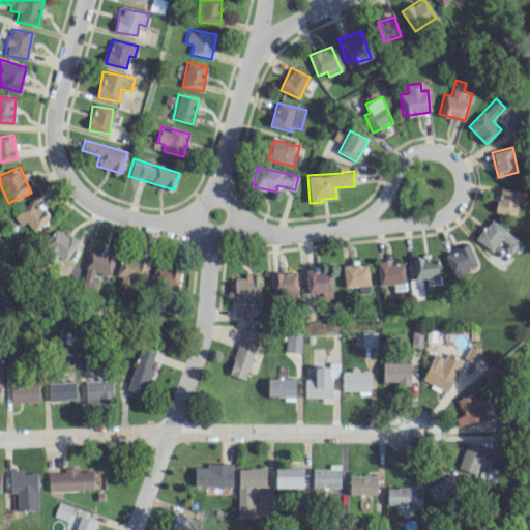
[(521,190),(498,187),(496,212),(518,214),(521,190)]
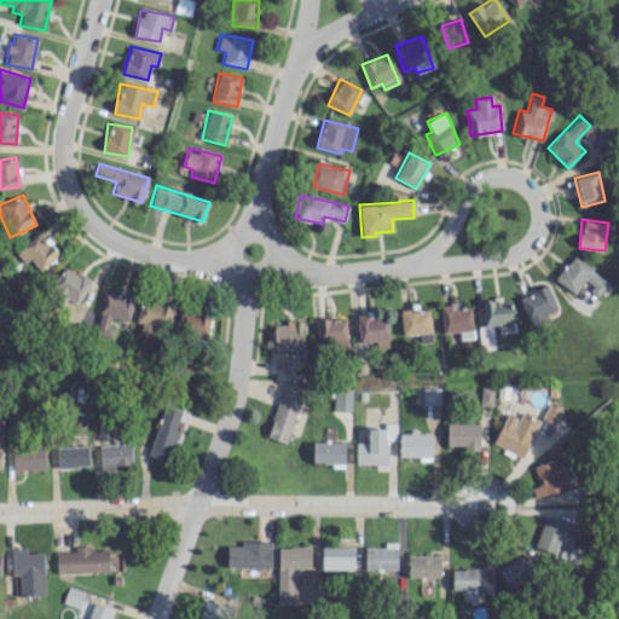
[(24,262),(29,259),(39,270),(57,256),(39,233),(15,252),(24,262)]
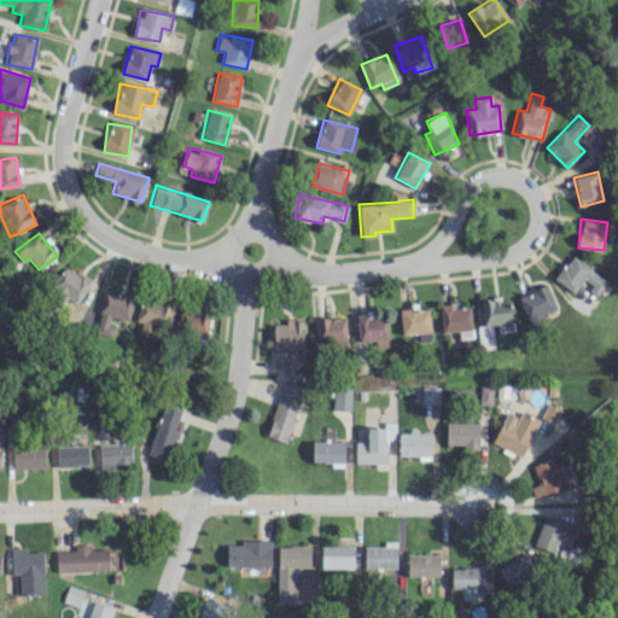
[(555,281),(575,293),(582,283),(601,293),(610,278),(571,255),(555,281)]
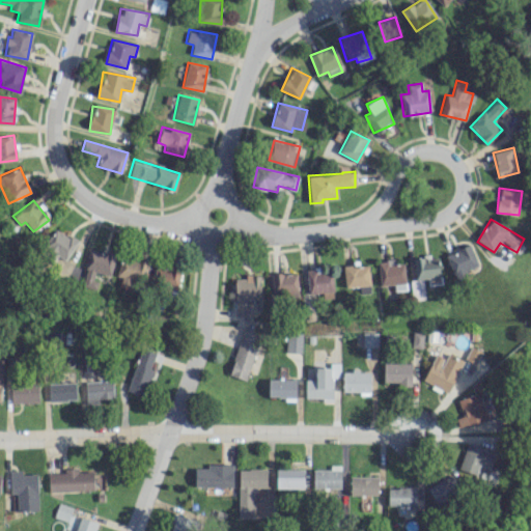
[(66,260),(78,241),(55,228),(45,248),(66,260)]
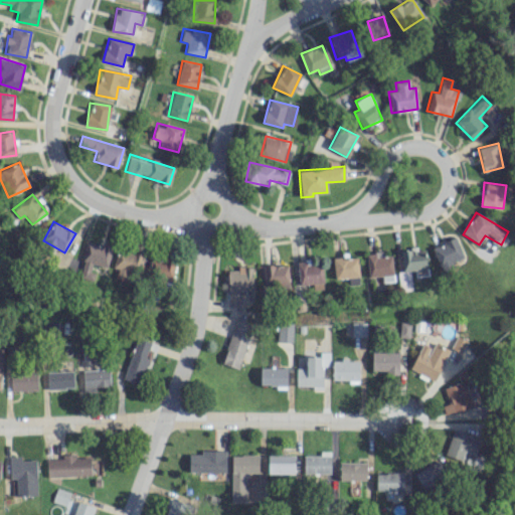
[(433,245),(441,272),(453,268),(451,261),(463,258),(457,238),(433,245)]
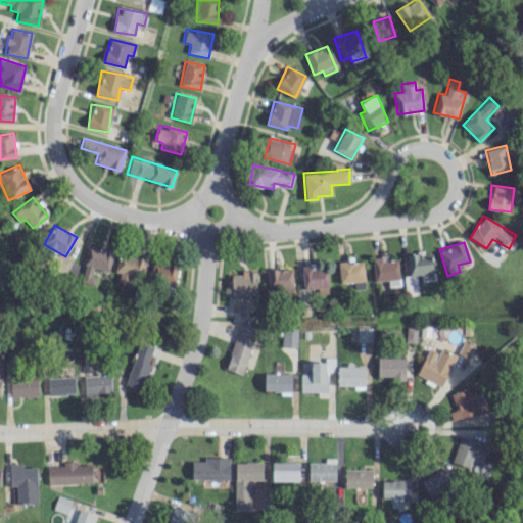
[(108,271),(113,250),(88,244),(80,281),(92,284),(96,269),(108,271)]
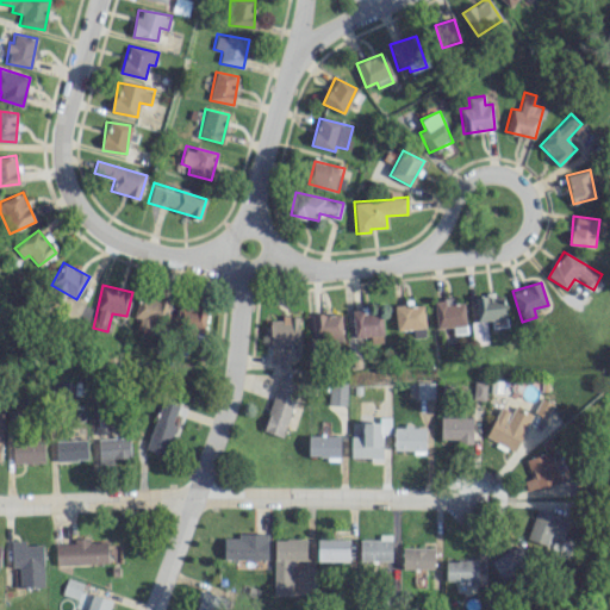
[(134,317),(138,318),(136,330),(150,334),(153,325),(165,328),(172,300),(138,293),(134,317)]
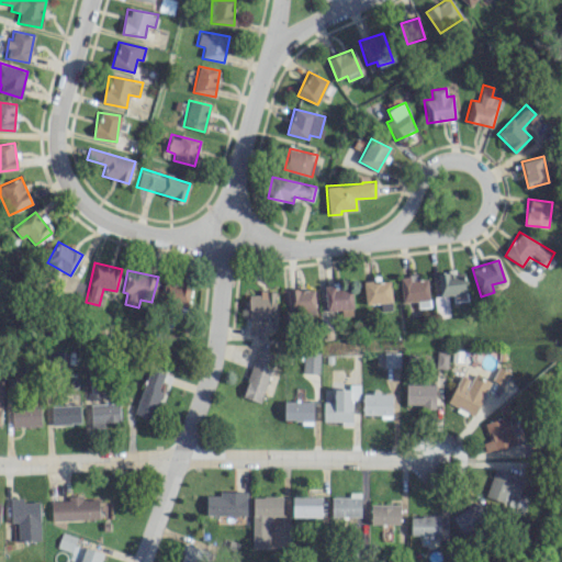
[(453,302),(467,301),(463,272),(436,274),(438,295),(452,294),(453,302)]
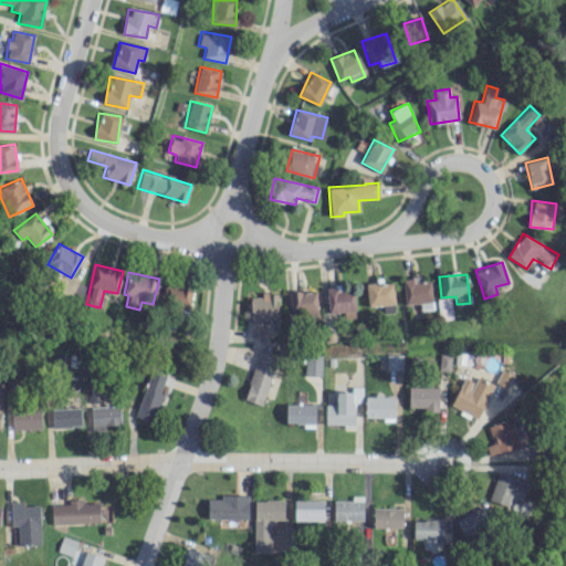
[(432,310),(431,281),(420,281),(420,278),(404,278),(405,304),(420,303),(420,310),(432,310)]
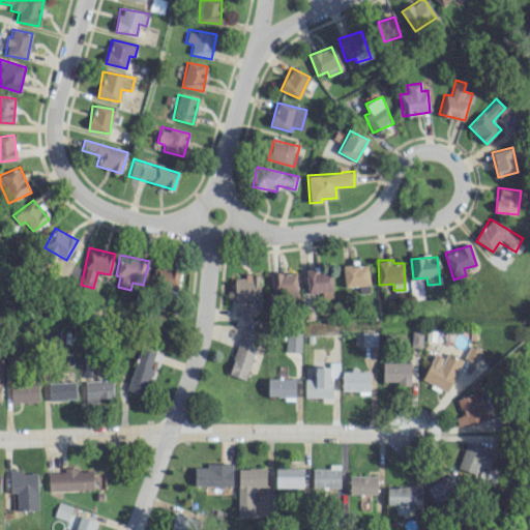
[(178,288),(180,264),(157,263),(156,287),(178,288)]
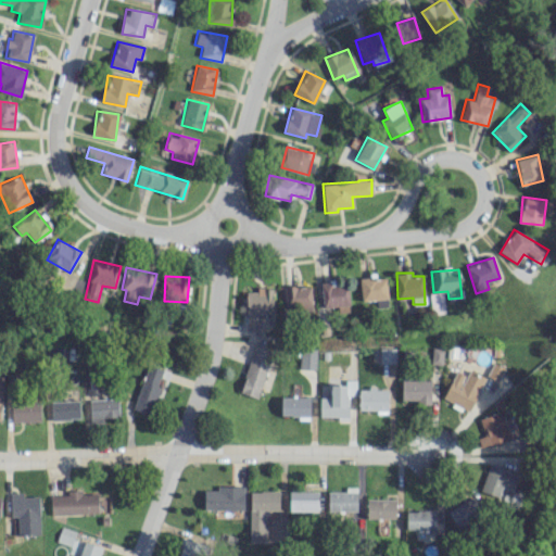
[(361,301),(376,300),(376,307),(388,306),(387,278),(359,279),(361,301)]
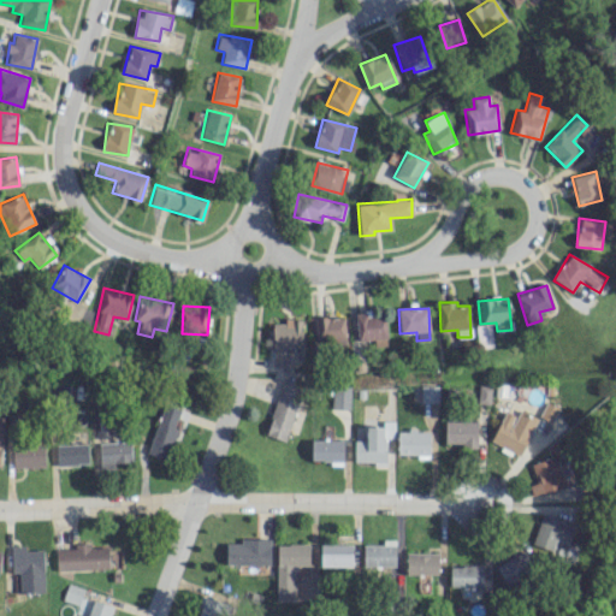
[(344,317),(315,318),(315,347),(345,345),(344,317)]
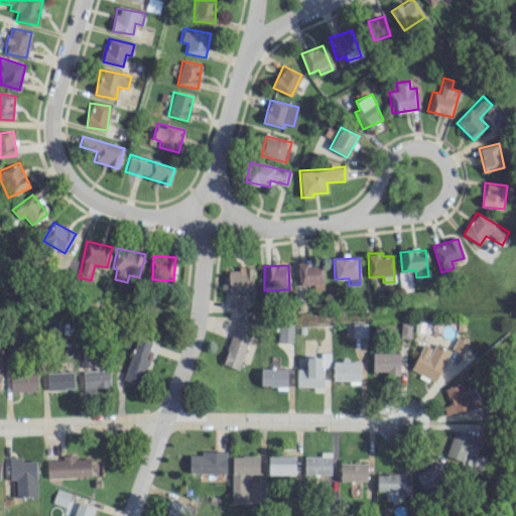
[(323,265),(298,266),(299,285),(313,284),(313,290),(325,289),(323,265)]
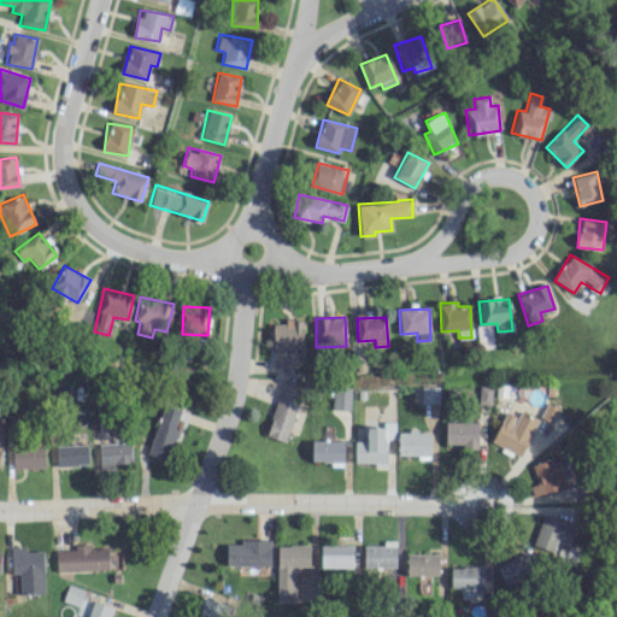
[(272,323),(274,368),(291,368),(289,347),(303,347),(301,319),(285,319),(285,323),(272,323)]
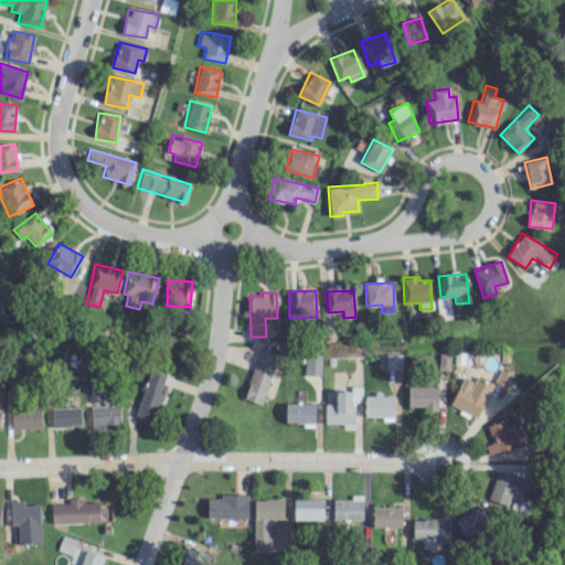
[(260,404),(278,351),(259,345),(243,398),(260,404)]
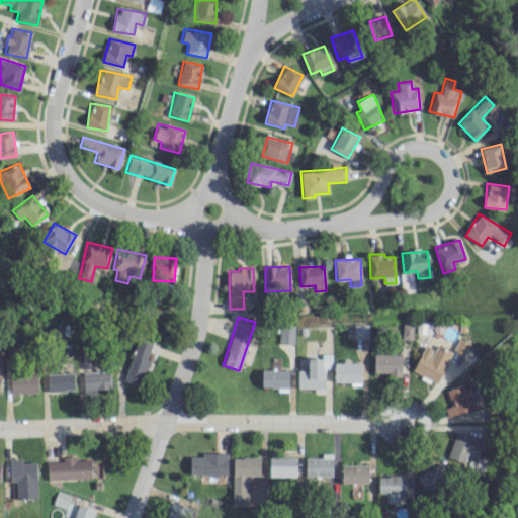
[(368,339),(368,325),(353,324),(353,338),(368,339)]
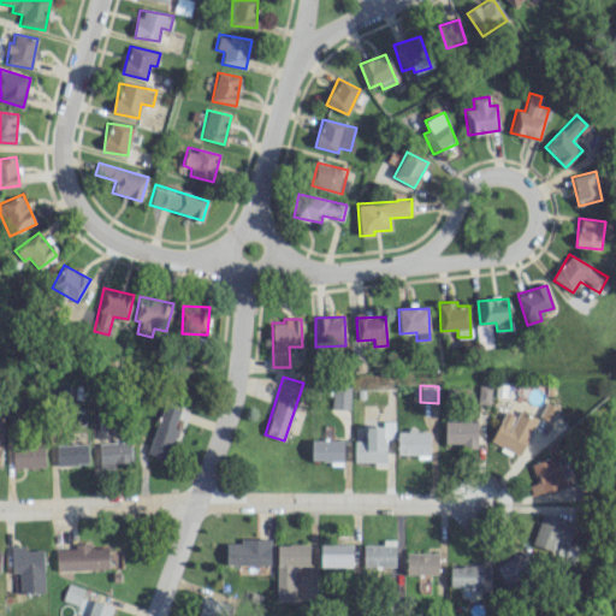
[(331,408),(349,409),(350,388),(332,386),(331,408)]
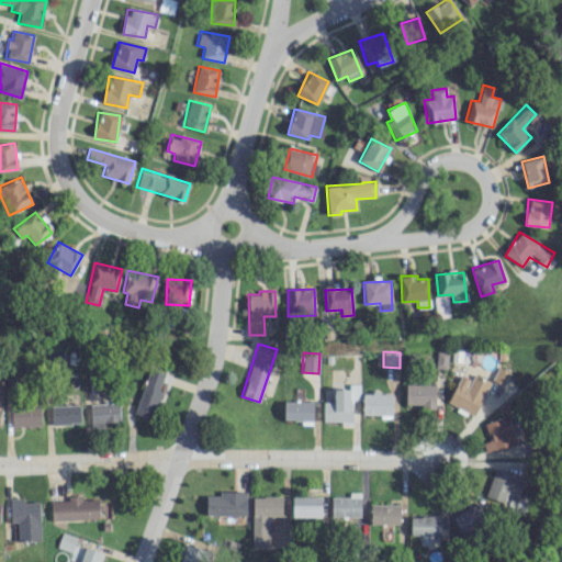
[(165,373),(150,368),(133,413),(152,419),(161,391),(158,390),(165,373)]
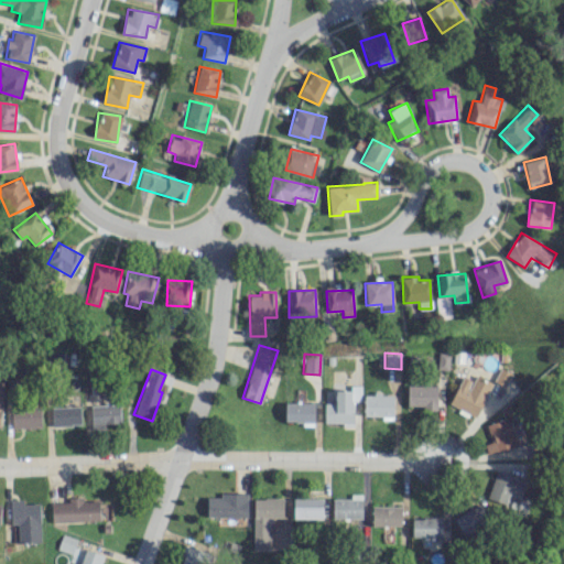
[(473,381),(461,377),(449,405),(478,415),(490,381),(475,376),(473,381)]
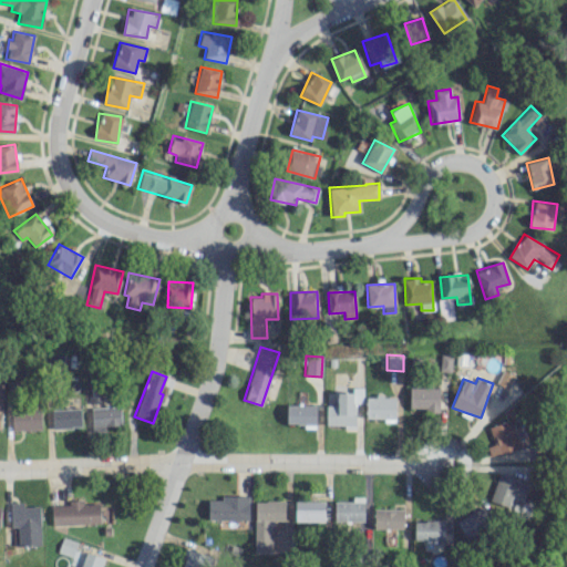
[(439,412),(439,388),(409,388),(409,408),(425,408),(425,412),(439,412)]
